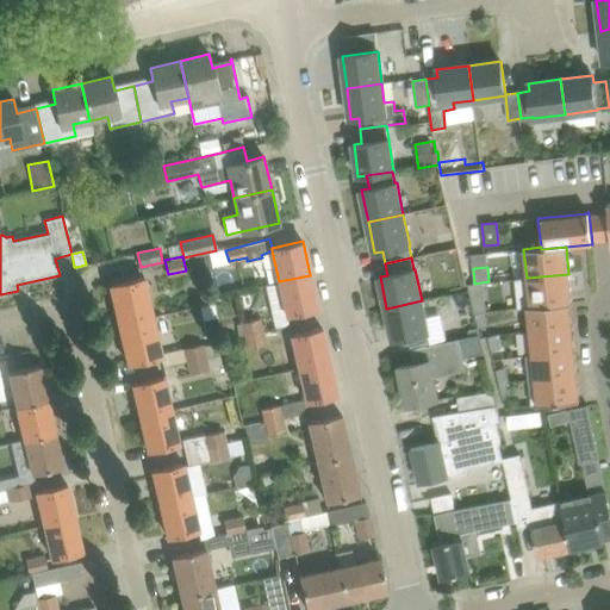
[(518,309),(527,309),(527,306),(568,302),(570,304),(572,303),(572,302),(568,274),(527,278),(515,279),(518,309)]
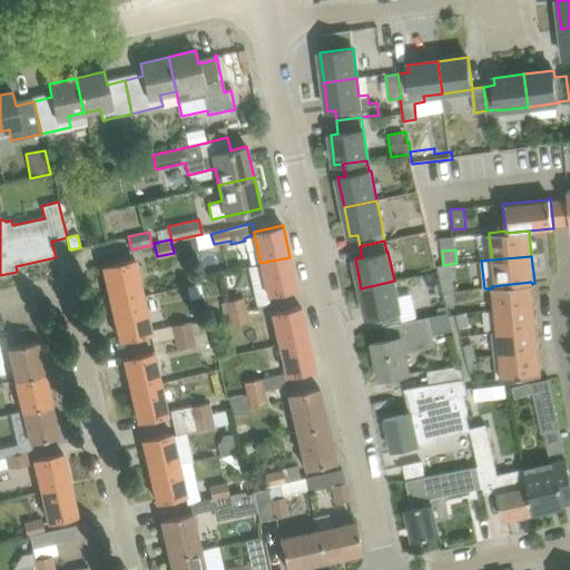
[(296,288),(290,257),(261,263),(268,295),(296,288)]
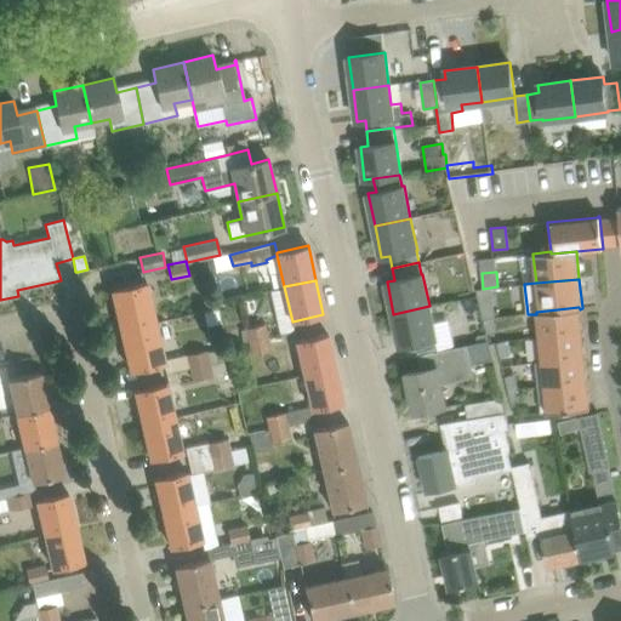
[(112,290),(121,330),(155,323),(146,281),(112,290)]
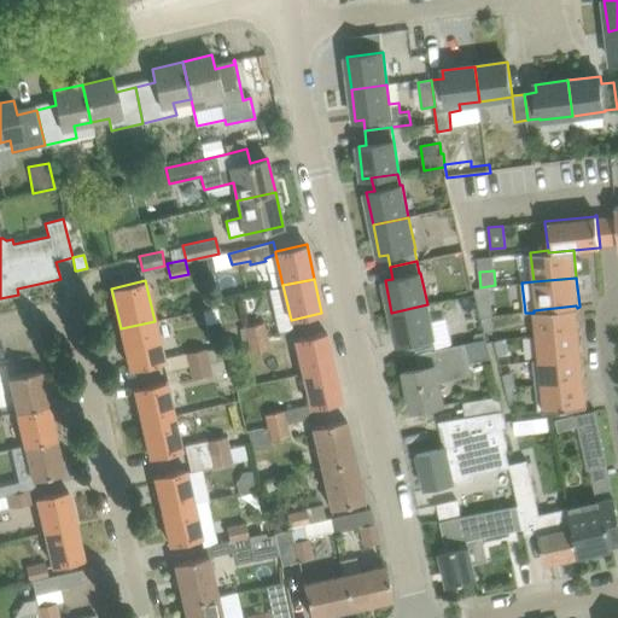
[(491,302),(478,305),(482,319),(490,316),(493,315),(491,302)]
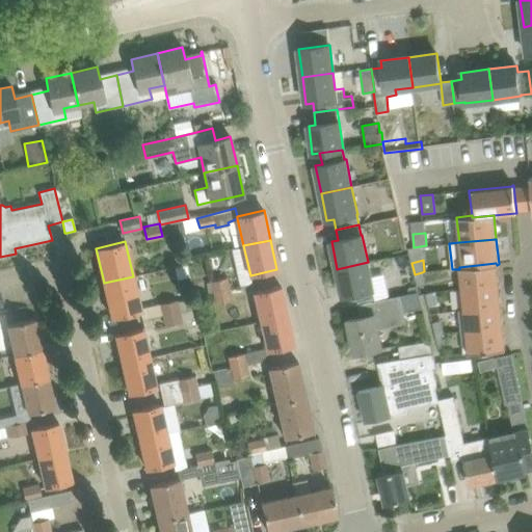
[(368,262),(337,269),(343,296),(349,295),(351,306),(358,303),(375,300),(373,290),(374,290),(368,262)]
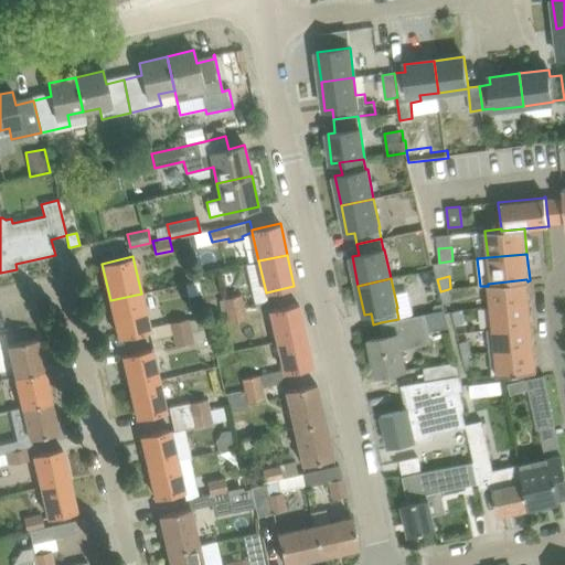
[(488,284),(488,286),(490,307),(530,302),(528,281),(526,279),(488,284)]
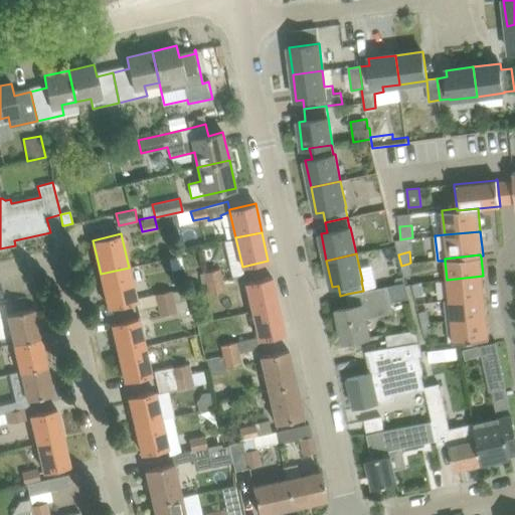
[(411,275),(408,264),(401,266),(404,277),(411,275)]
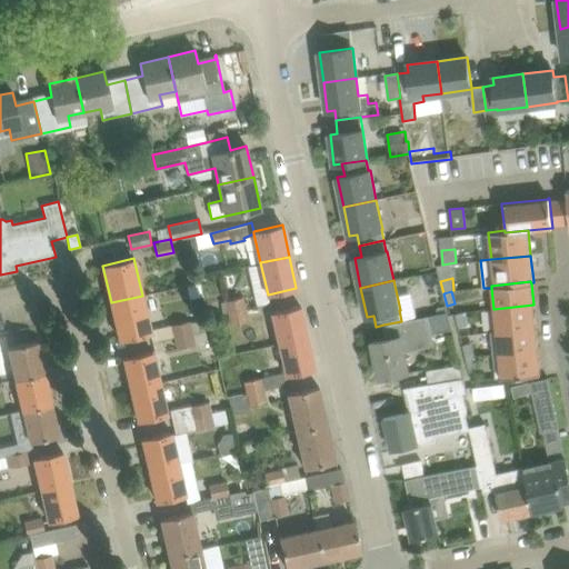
[(142,296),(111,302),(119,340),(150,333),(142,296)]
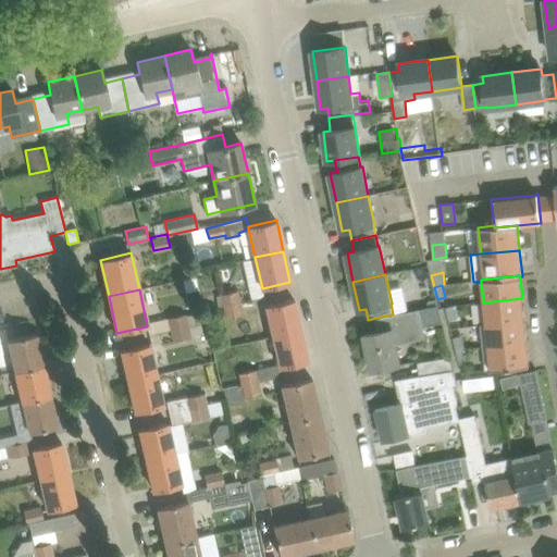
[(239,302),(237,289),(236,289),(220,294),(223,307),(239,302)]
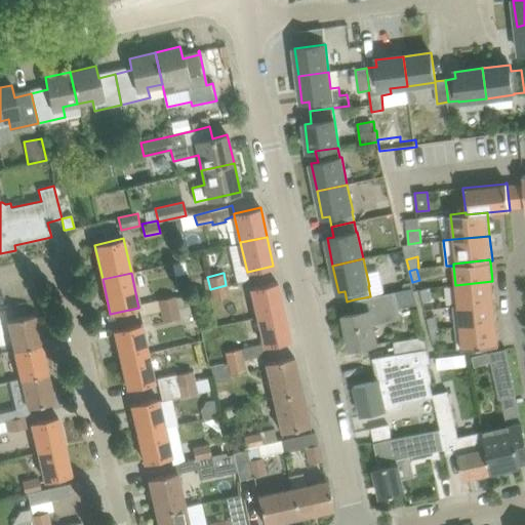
[(492,281),(455,285),(457,305),(457,306),(494,301),(492,281)]
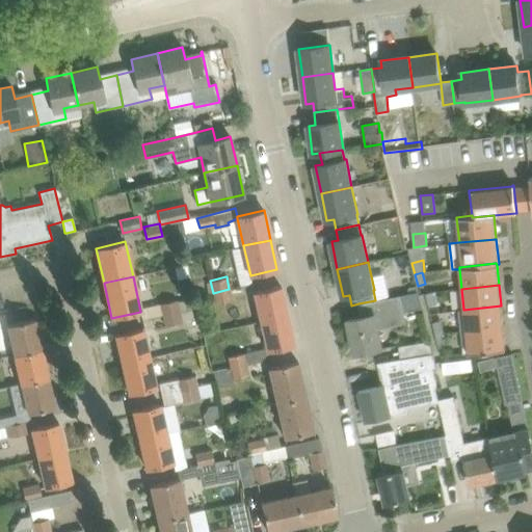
[(281,286),(260,290),(254,292),(261,321),(287,315),(281,286)]
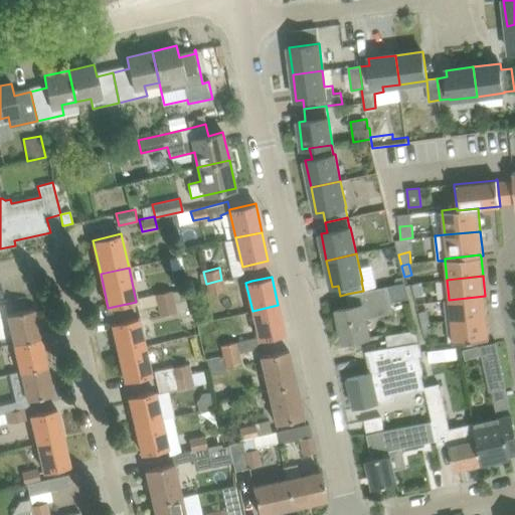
[(221,280),(206,284),(208,294),(224,291),(221,280)]
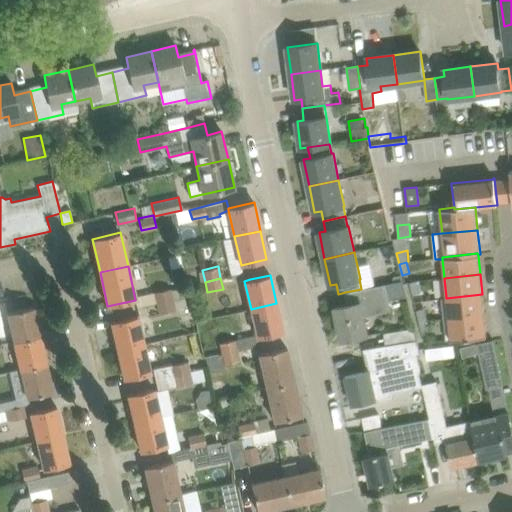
[(412,294),(420,292),(417,281),(409,283),(412,294)]
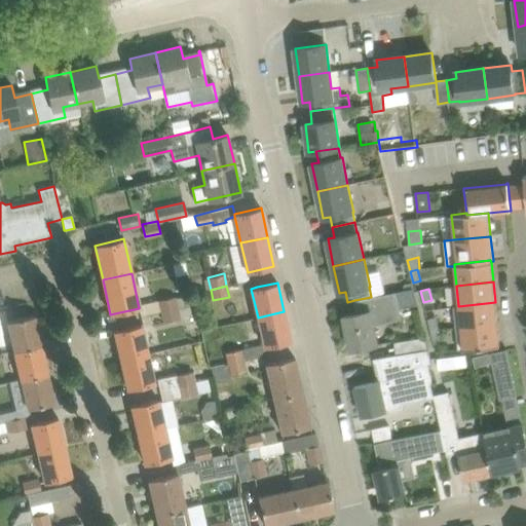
[(371,297),(354,300),(357,313),(344,315),(351,349),(378,344),(374,326),(403,320),(397,292),(372,297),(371,297)]
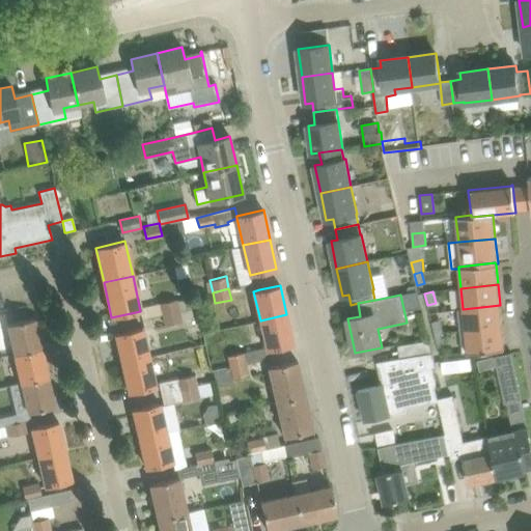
[(160,302),(162,314),(179,310),(191,307),(189,299),(177,302),(176,298),(160,302)]
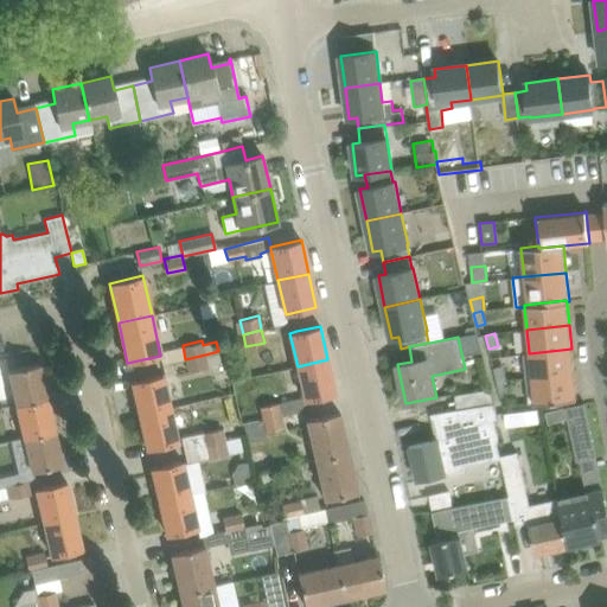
[(574,374),(572,349),(529,353),(529,352),(524,353),(526,378),(574,374)]
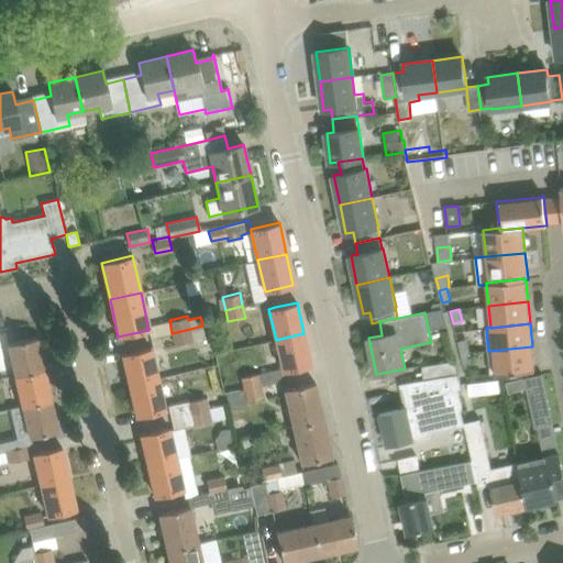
[(192,340),(190,329),(172,333),(175,344),(192,340)]
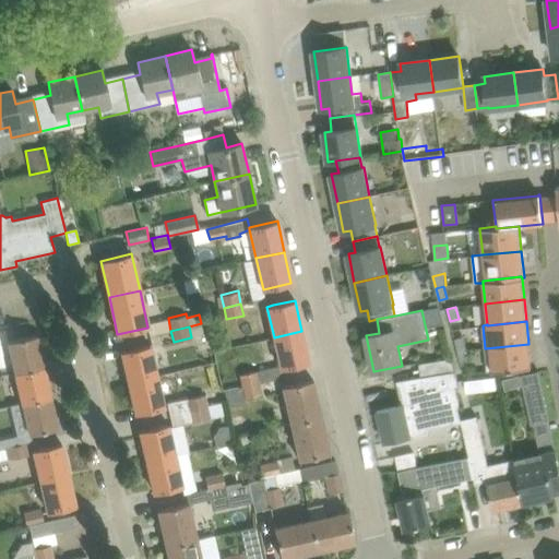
[(301,331),(274,337),(281,369),(309,363),(301,331)]
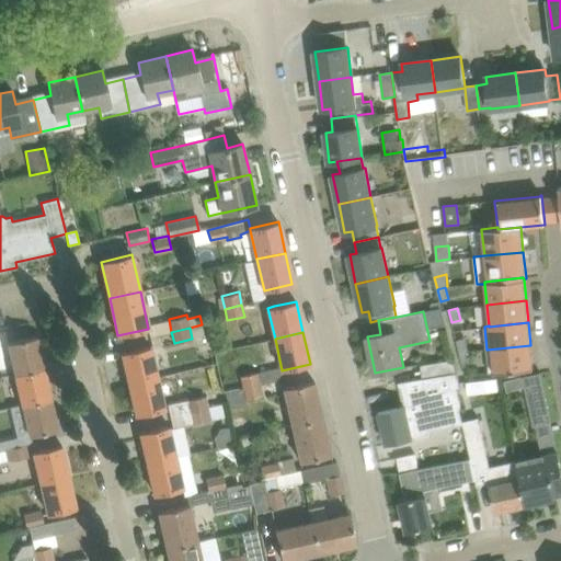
[(8,343),(13,364),(15,374),(43,367),(35,336),(8,343)]
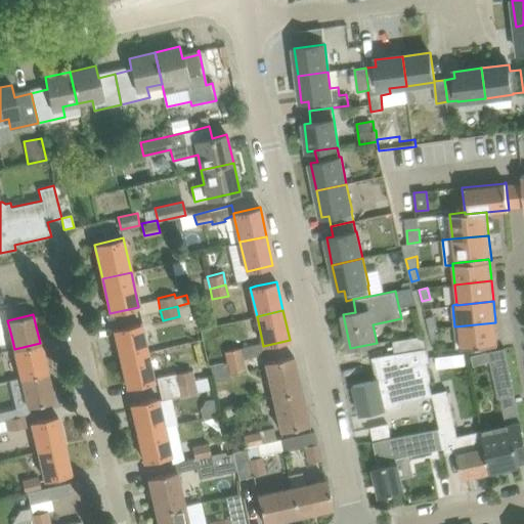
[(429,330),(437,328),(434,315),(426,317),(429,330)]
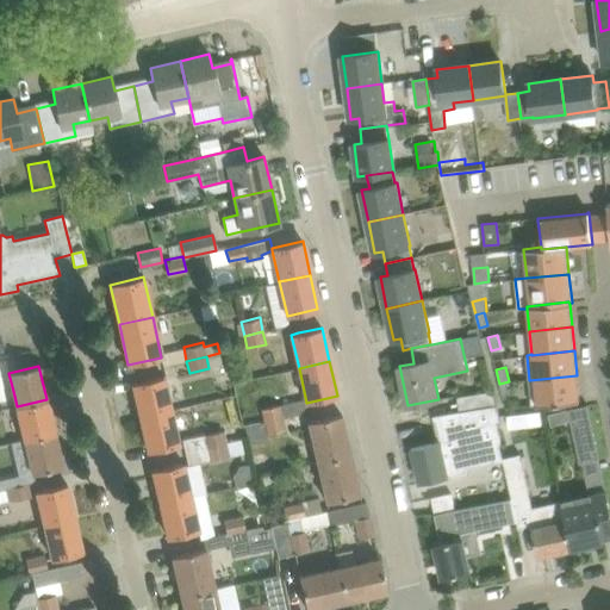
[(577,375),(529,380),(531,405),(580,400),(580,399),(579,399),(577,375)]
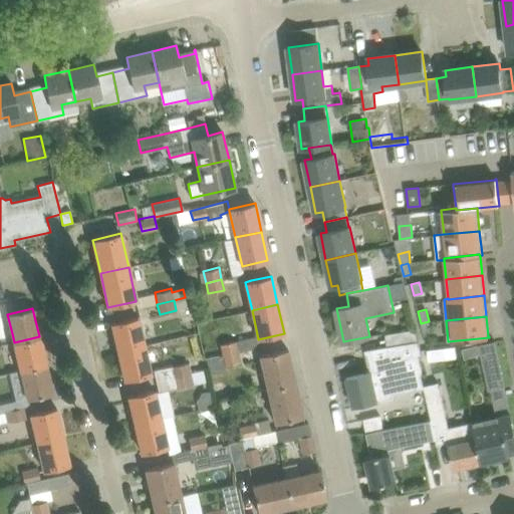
[(111,323),(117,351),(144,345),(137,317),(111,323)]
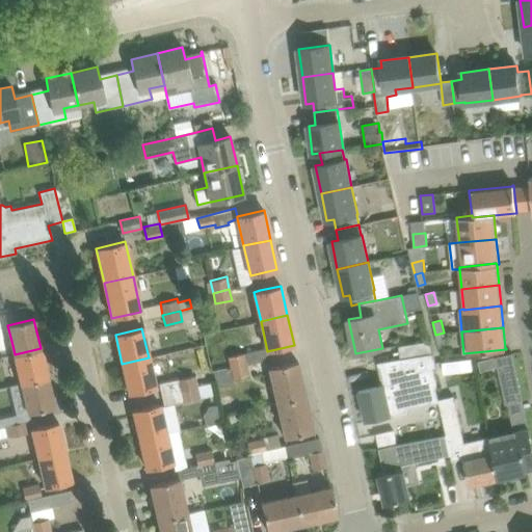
[(447,345),(444,333),(435,335),(439,347),(447,345)]
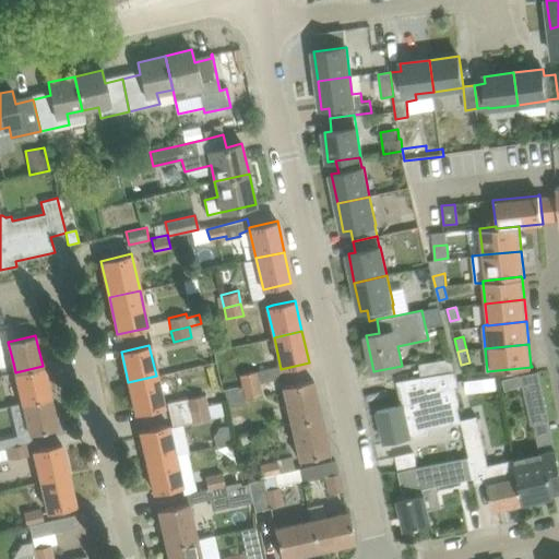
[(419,364),(421,376),(421,378),(454,372),(451,358),(419,364)]
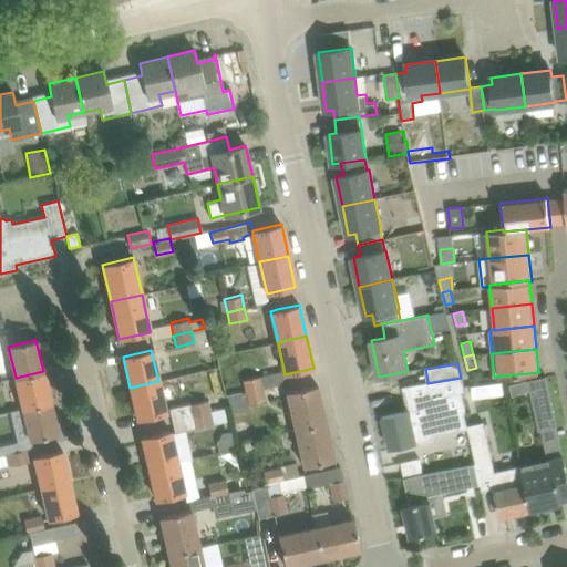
[(43,371),(16,378),(22,409),(51,402),(43,371)]
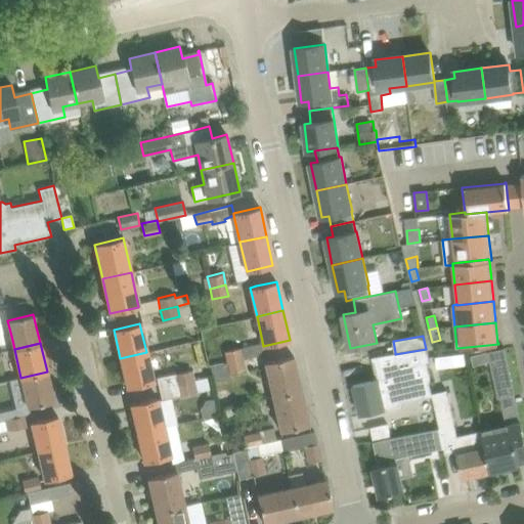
[(239,347),(223,350),(226,361),(226,362),(243,359),(239,347)]
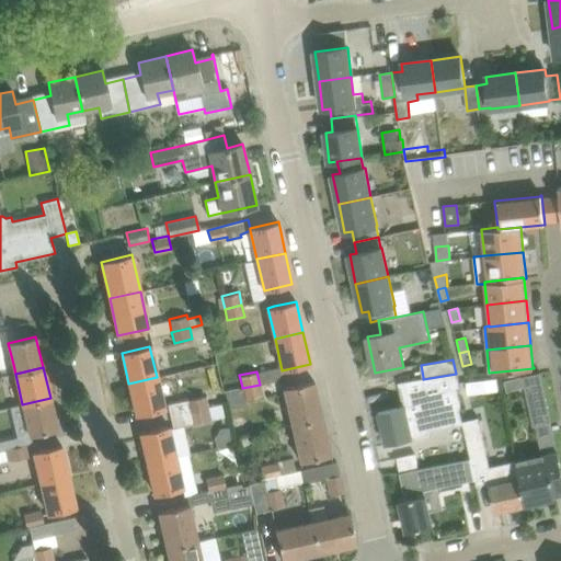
[(399,382),(404,407),(379,412),(386,444),(431,433),(426,414),(460,407),(456,387),(459,387),(456,374),(423,379),(423,377),(399,382)]
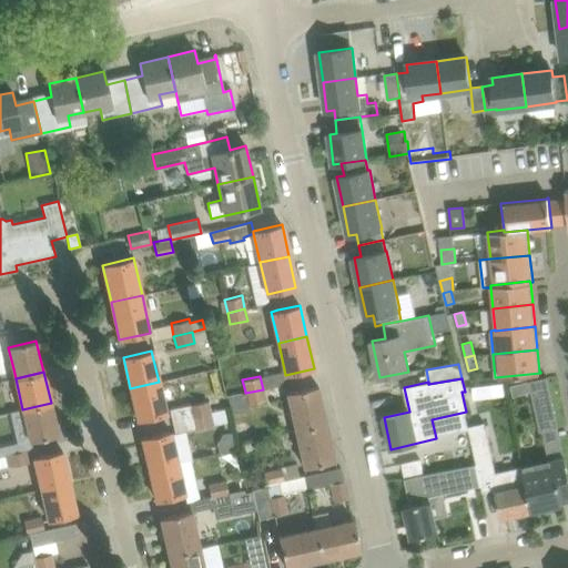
[(547,378),(529,383),(540,433),(558,428),(547,378)]
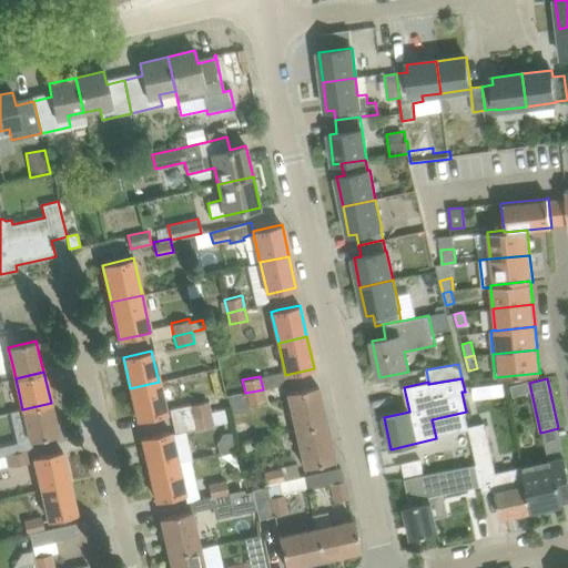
[(159,382),(130,388),(138,421),(165,414),(159,382)]
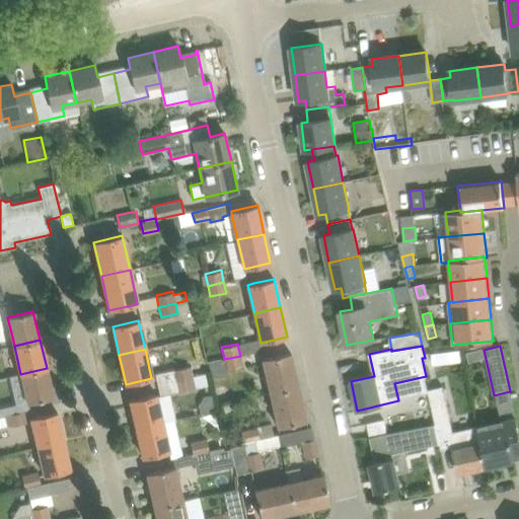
[(460,362),(459,352),(459,350),(445,352),(445,353),(446,363),(460,362)]
